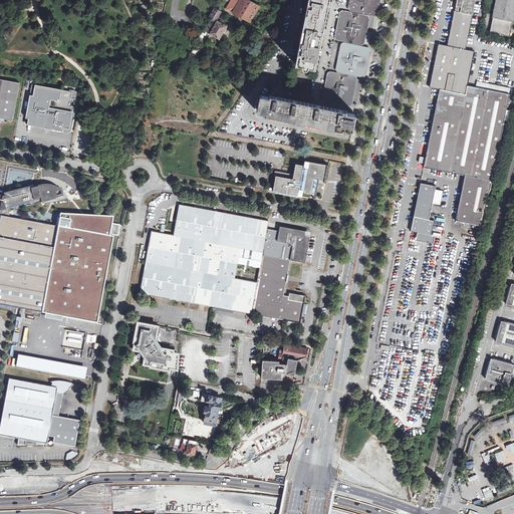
[(240,2),(236,0),(234,0),(230,7),(235,10),(240,2)]
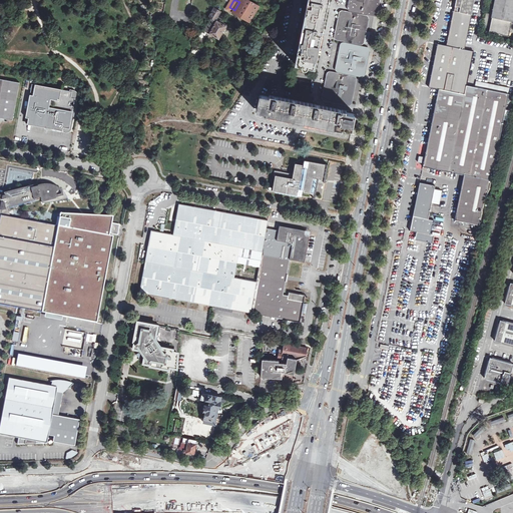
[(240,0),(239,2),(234,10),(234,11),(250,20),(260,5),(258,4),(249,0),(240,0)]
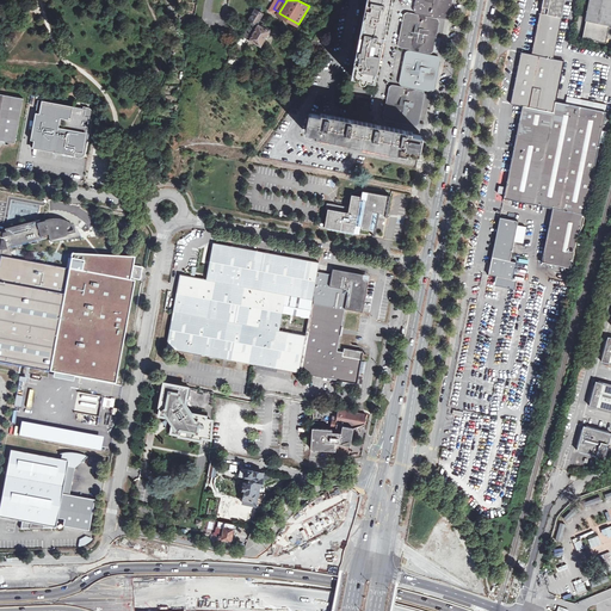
[(375,81),(390,0),(366,0),(351,76),(375,81)]
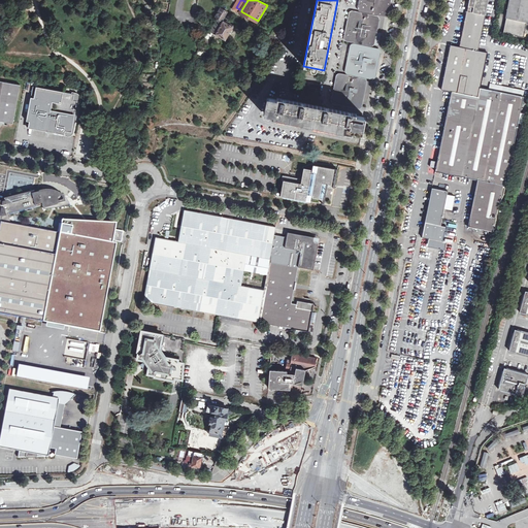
[(362,0),(361,8),(362,9),(386,13),(387,12),(388,0),(362,0)]
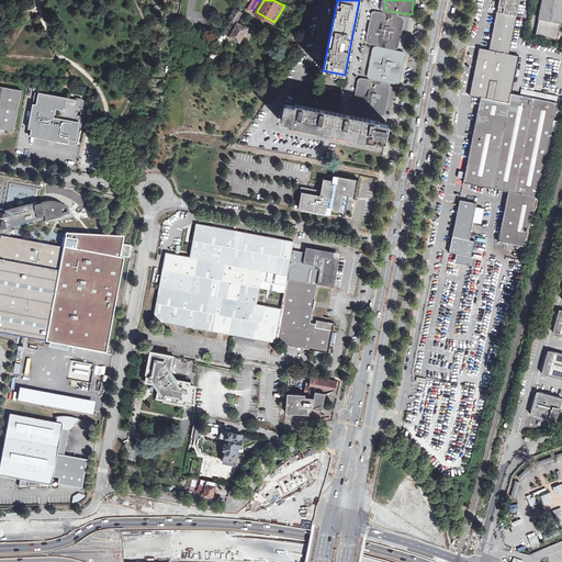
[(504,211),(498,242),(525,247),(530,218),(536,206),(538,198),(558,103),(557,102),(558,96),(523,89),(520,96),(512,93),(513,86),(519,55),(509,54),(519,0),(523,1),(521,0),(499,0),(490,51),(480,48),(470,96),(481,98),(463,182),(508,191),(504,211)]
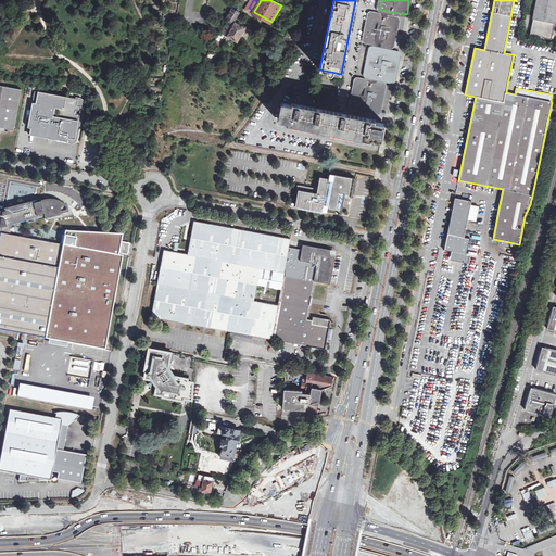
[(555,0),(536,0),(530,35),(552,39),(555,16),(555,0)]
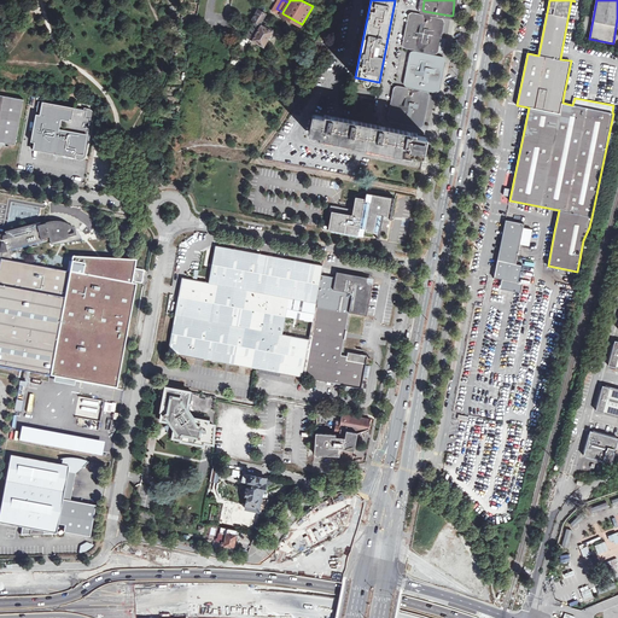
[(267,13),(260,9),(254,19),(256,22),(261,24),(267,13)]
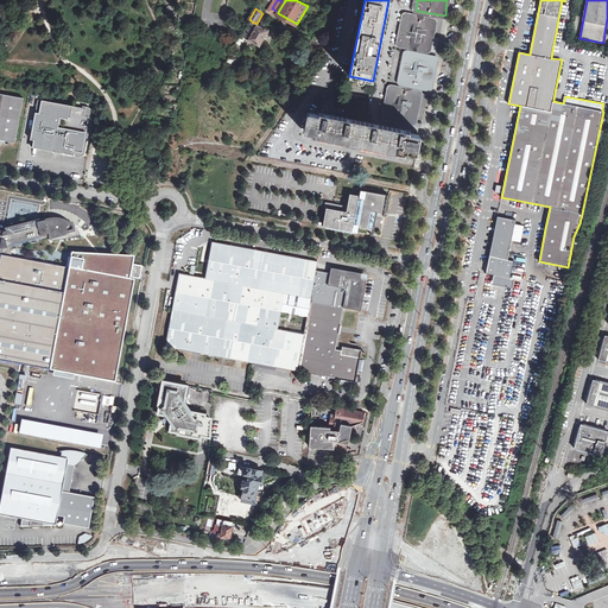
[(406,16),(405,17),(399,44),(400,45),(428,50),(429,49),(435,21),(406,16)]
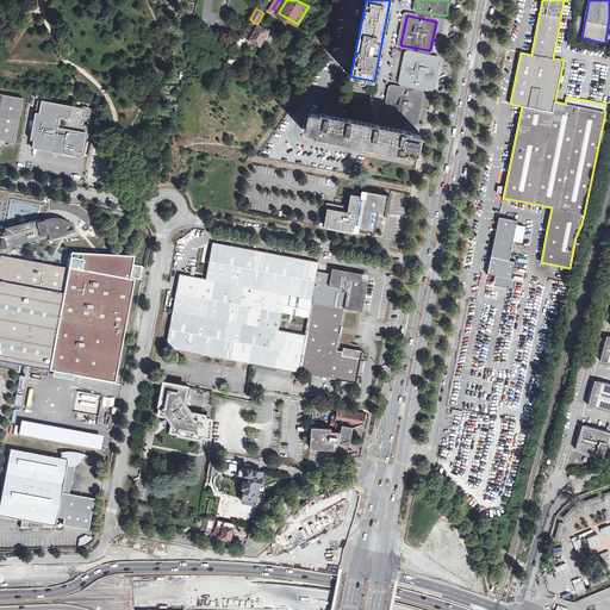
[(242,35),(248,38),(250,39),(259,25),(257,24),(253,22),(246,35),(243,33),(242,35)]
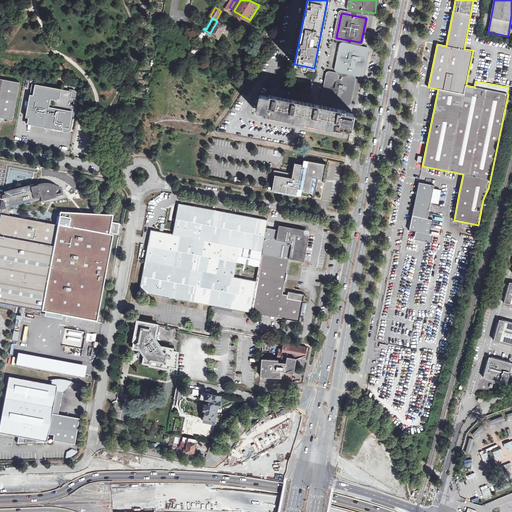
[(210,33),(219,38),(226,26),(217,21),(210,33)]
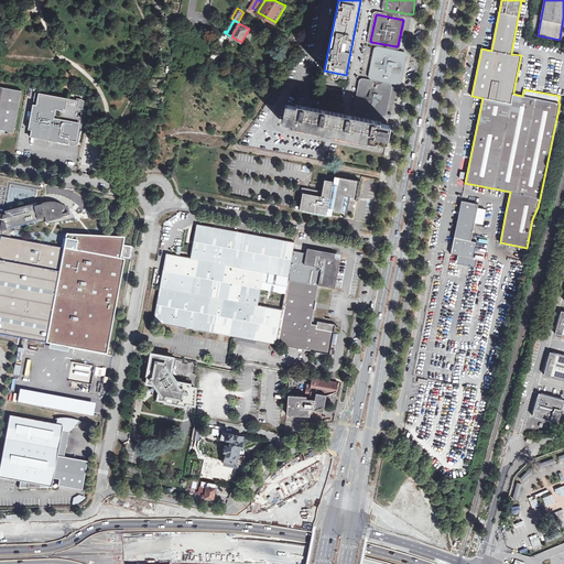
[(218,41),(225,44),(229,35),(224,32),(223,34),(218,41)]
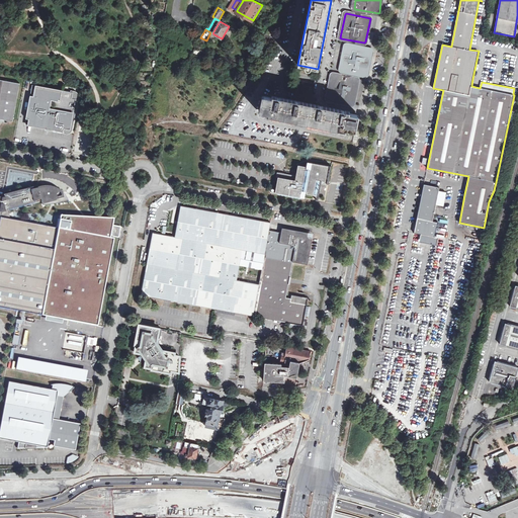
[(347,46),(346,47),(342,70),(365,75),(366,74),(371,52),(370,51),(347,46)]
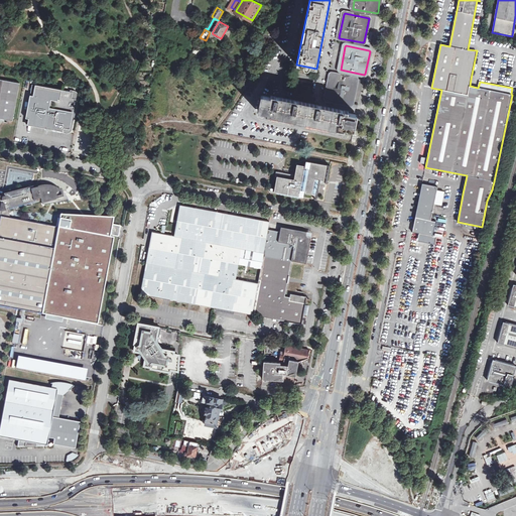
[(333,75),(332,75),(327,99),(328,99),(351,104),(352,103),(356,81),(356,80),(356,79),(333,75)]
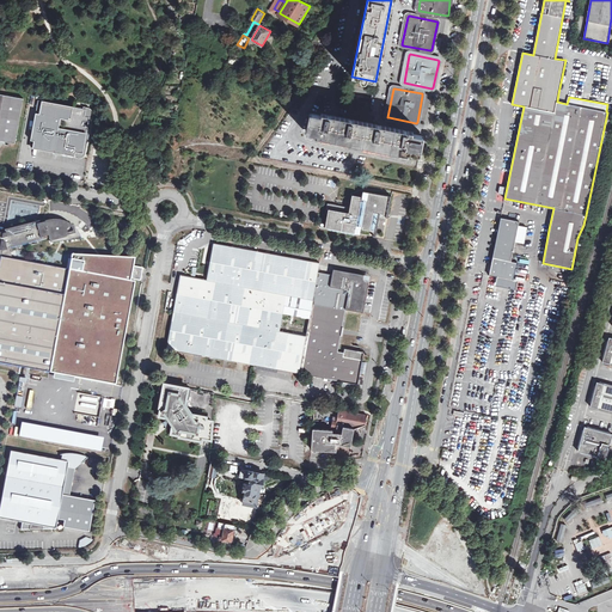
[(0,140),(16,144),(24,98),(0,93),(0,140)]
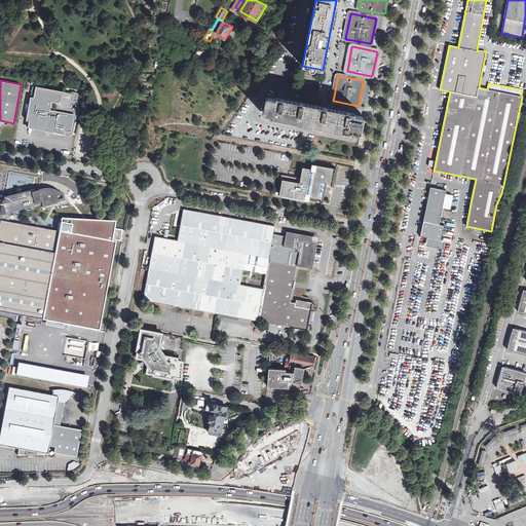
[(32,98),(28,120),(31,121),(29,127),(67,135),(68,130),(73,132),(74,124),(76,109),(72,108),(73,104),(77,105),(78,101),(74,100),(75,94),(37,86),(35,98),(32,98)]
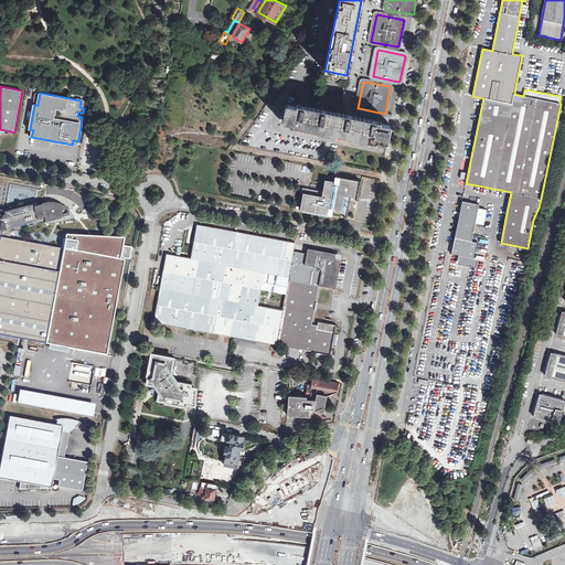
[(387,144),(392,126),(381,124),(381,121),(297,104),(297,106),(286,104),(283,123),(292,125),(292,126),(377,144),(377,141),(387,144)]
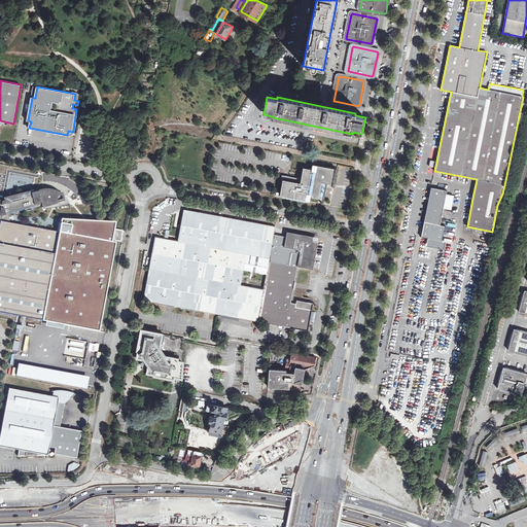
[(318,203),(319,198),(322,199),(323,194),(325,194),(326,189),(324,189),(325,183),(335,185),(338,169),(314,165),(313,171),(312,175),(309,175),(307,180),(303,179),(290,176),(289,181),(283,180),(280,196),(318,203)]
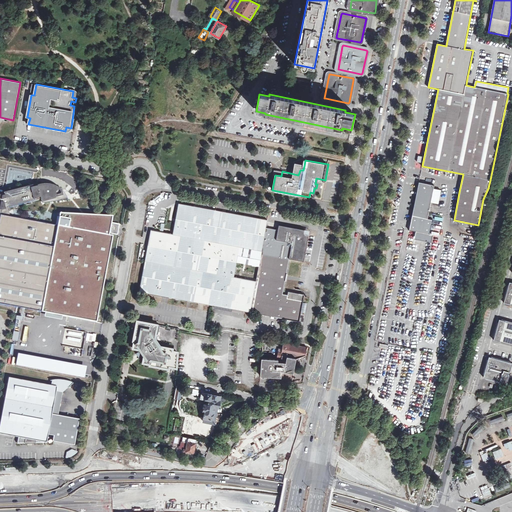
[(304,166),(303,166),(303,164),(296,163),(294,174),(298,175),(300,170),(303,170),(304,166)]
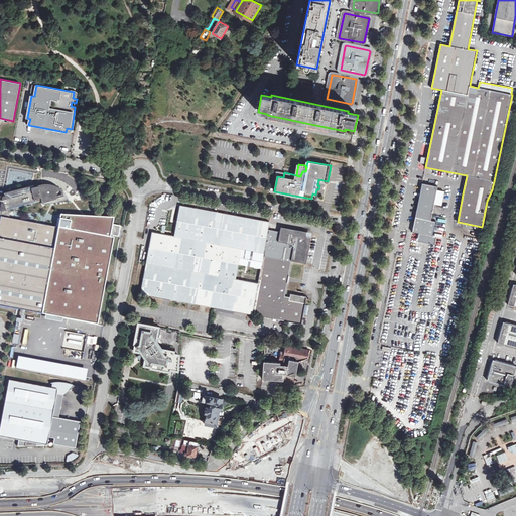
[(67,184),(66,192),(76,194),(78,178),(55,175),(54,183),(67,184)]
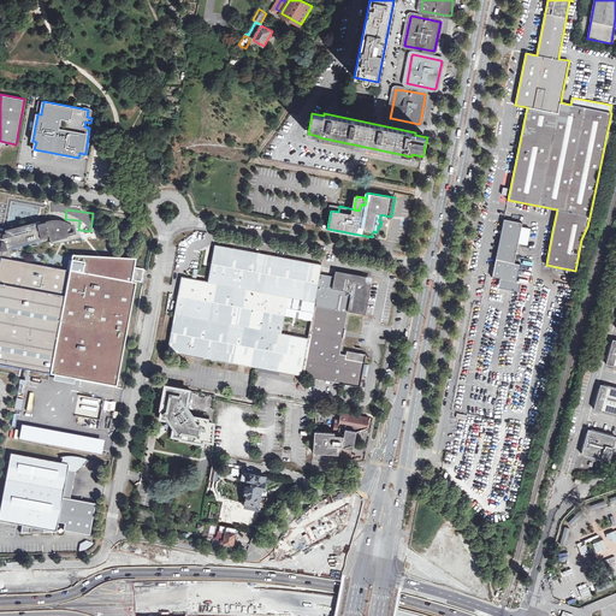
[(497,253),(496,259),(504,261),(514,262),(519,243),(522,223),(504,219),(497,253)]
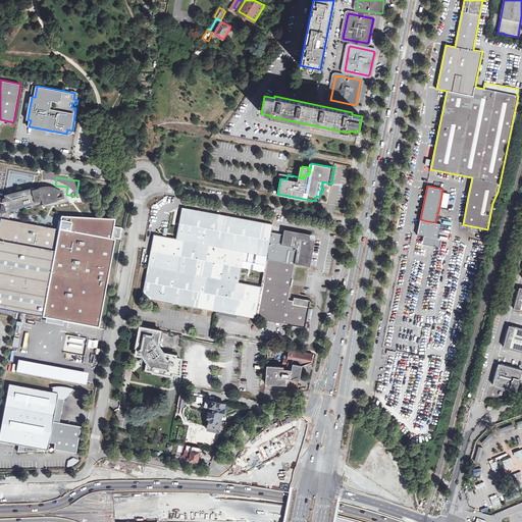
[(0,200),(0,309),(43,317),(59,229),(57,229),(1,219),(1,217),(9,218),(9,217),(8,211),(42,203),(43,206),(57,202),(57,200),(63,199),(62,194),(61,193),(58,191),(53,189),(49,188),(44,188),(40,189),(39,189),(39,190),(34,191),(34,189),(32,190),(32,191),(4,198),(5,200),(1,200),(0,200)]
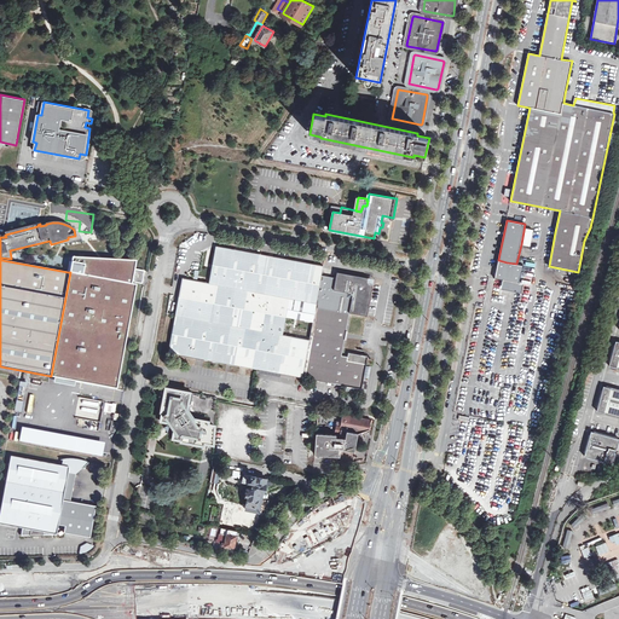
[(140,236),(138,259),(148,260),(150,237),(140,236)]
